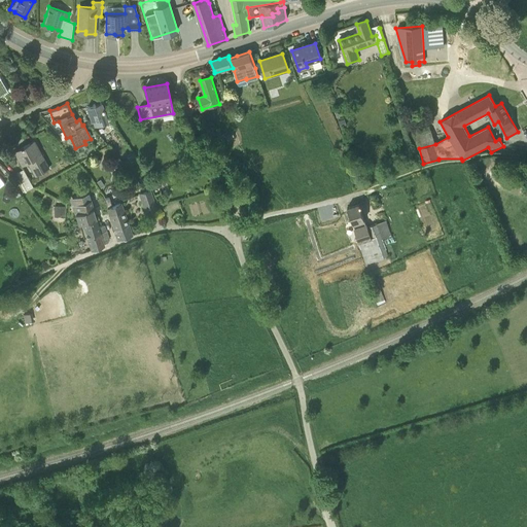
[(107,123),(105,117),(101,103),(86,107),(92,123),(93,121),(95,127),(107,123)]
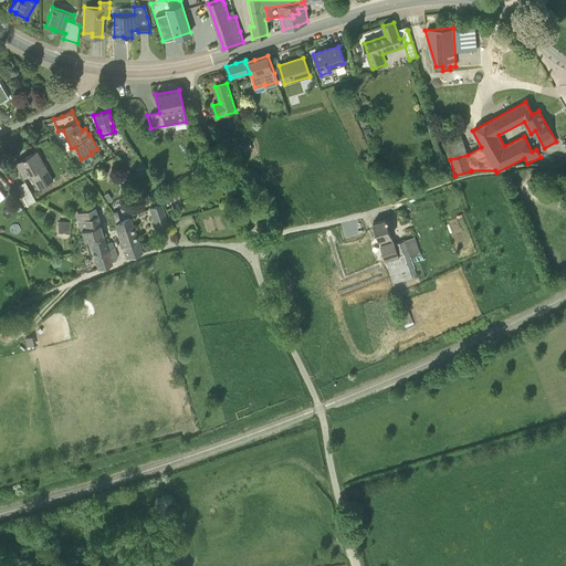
[(373,134),(370,127),(364,129),(366,136),(373,134)]
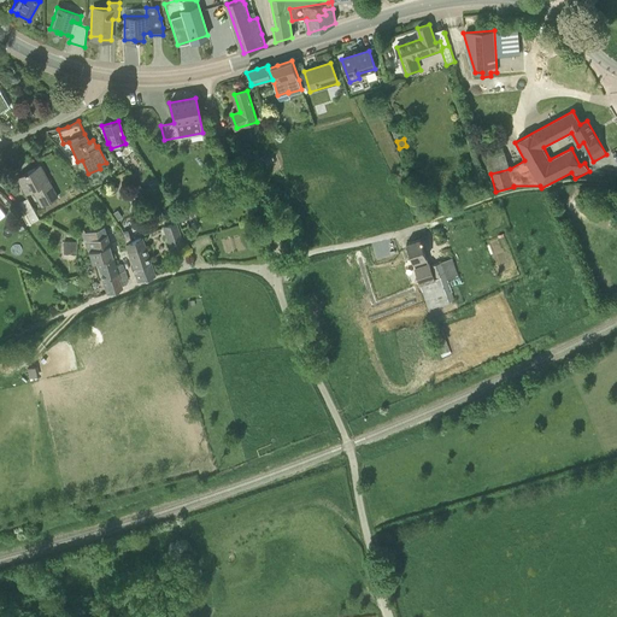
[(41,206),(57,197),(40,164),(39,165),(27,172),(27,171),(24,172),(24,174),(22,175),(16,177),(24,194),(33,191),(41,206)]
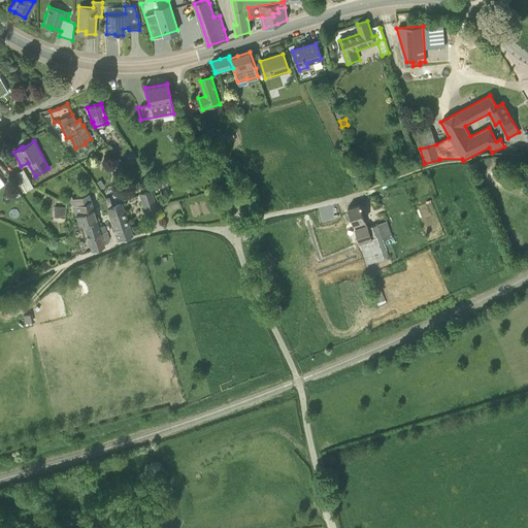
[(189,164),(187,159),(179,162),(182,167),(189,164)]
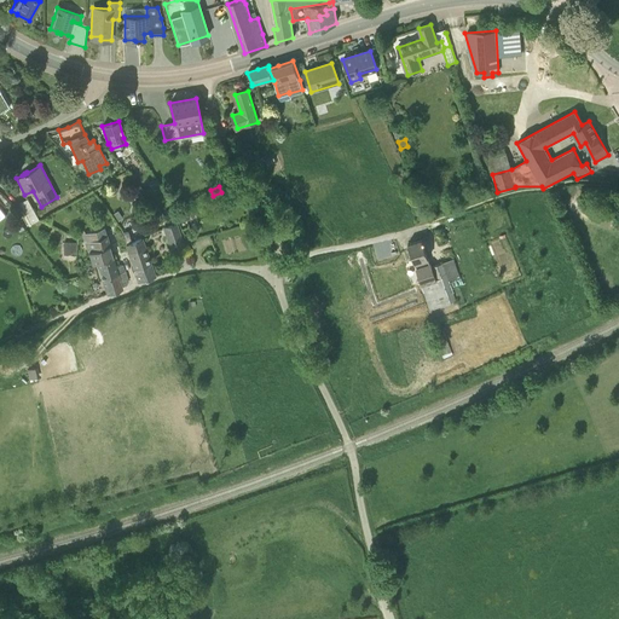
[(132,195),(136,201),(138,200),(143,197),(139,191),(134,194),(132,195)]
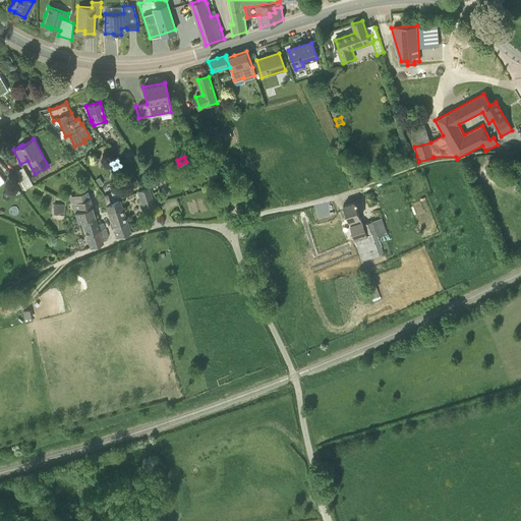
[(26,189),(33,185),(23,167),(16,170),(26,189)]
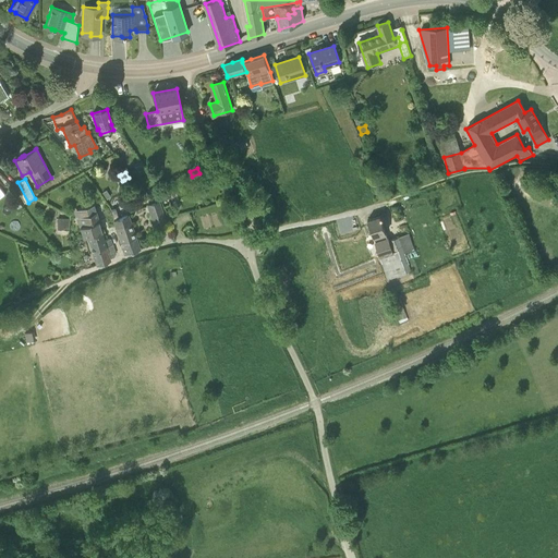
[(148,191),(153,196),(159,191),(155,185),(148,191)]
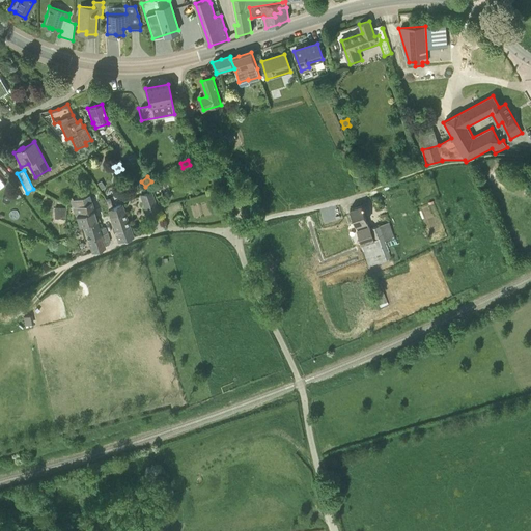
[(127,184),(131,189),(133,188),(137,185),(133,179),(129,183),(127,184)]
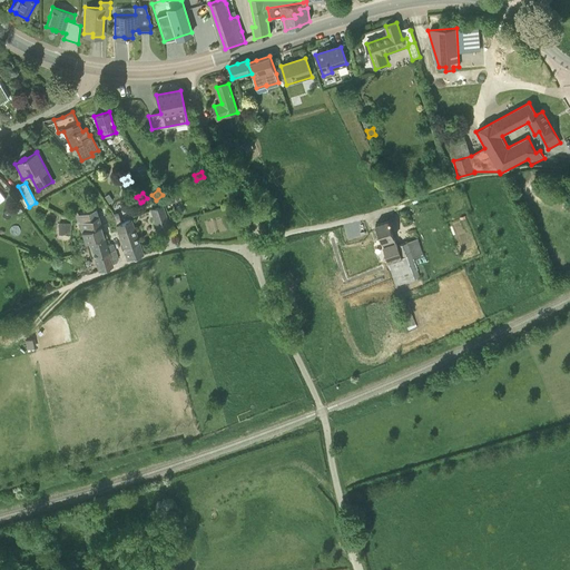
[(165,200),(167,206),(175,203),(172,197),(165,200)]
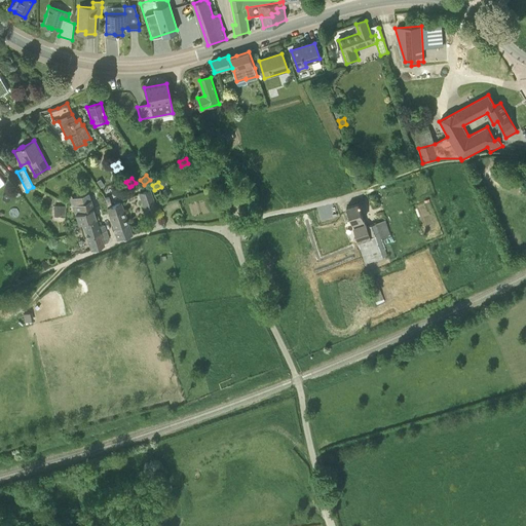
[(155,207),(149,191),(152,189),(150,184),(146,186),(147,190),(140,193),(145,211),(155,207)]
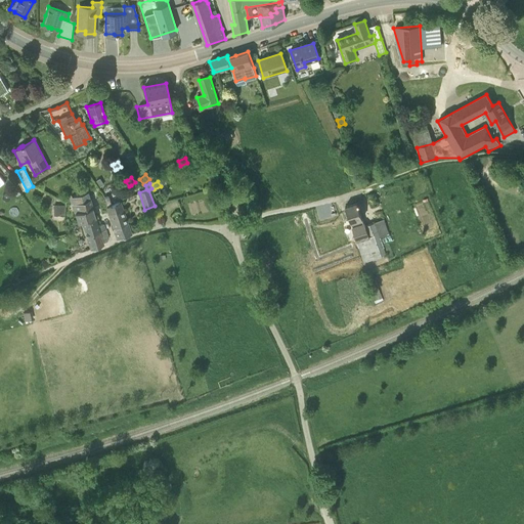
[(97,226),(89,199),(87,191),(69,198),(74,213),(75,212),(78,222),(81,221),(81,222),(94,217),(97,226)]
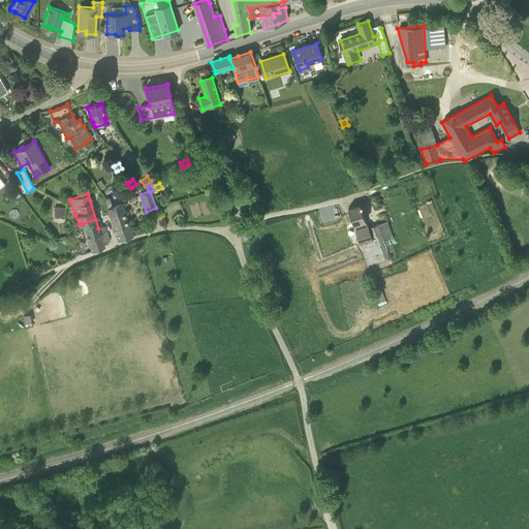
[(128,225),(121,204),(113,207),(110,197),(104,199),(115,228),(115,229),(128,225)]
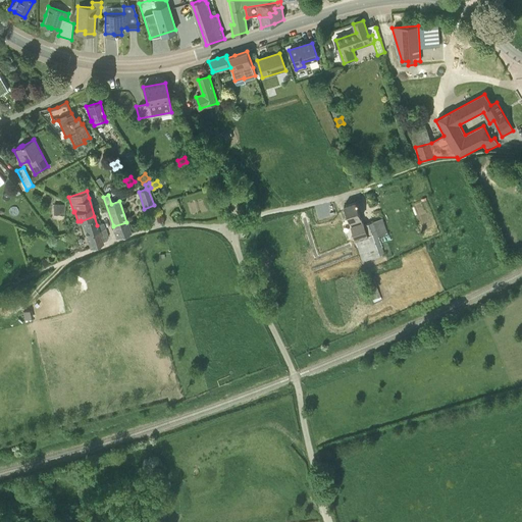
[(373,221),(363,224),(356,201),(345,205),(346,210),(353,231),(363,262),(384,254),(373,221)]
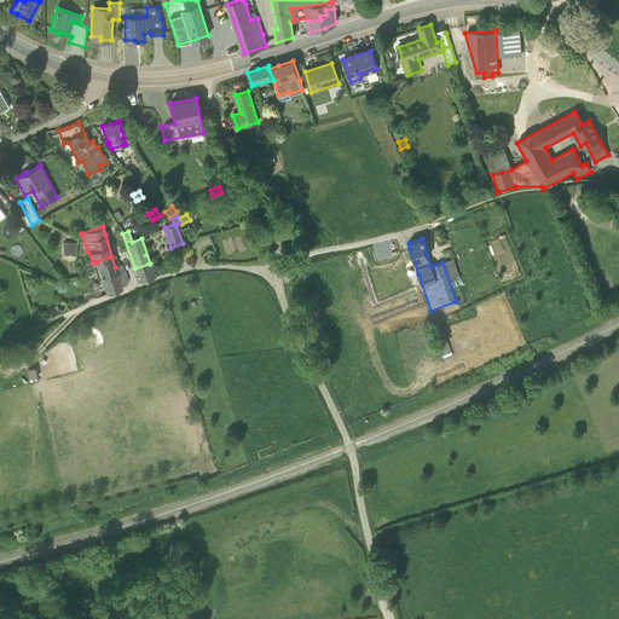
[(63,254),(76,254),(76,242),(64,242),(63,254)]
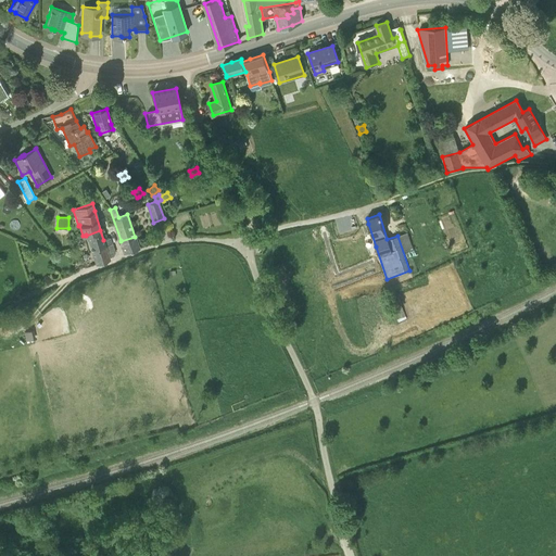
[(109,256),(103,240),(100,230),(86,236),(92,254),(97,264),(110,260),(109,256)]
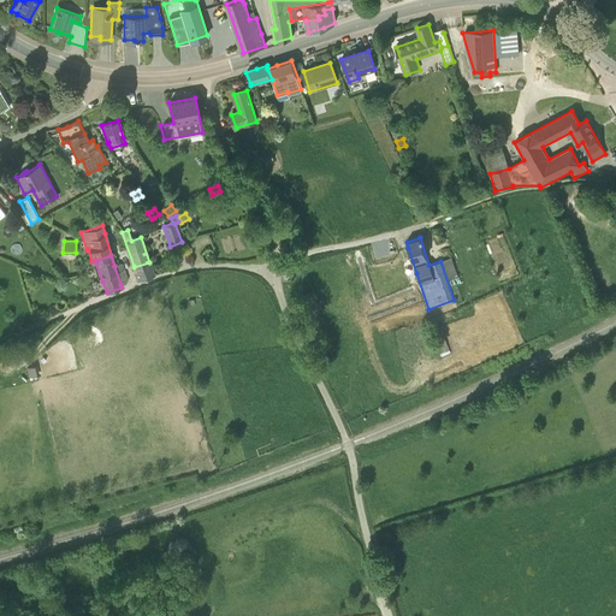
[(153,276),(149,264),(149,262),(134,267),(134,266),(130,267),(132,272),(136,271),(138,280),(153,276)]
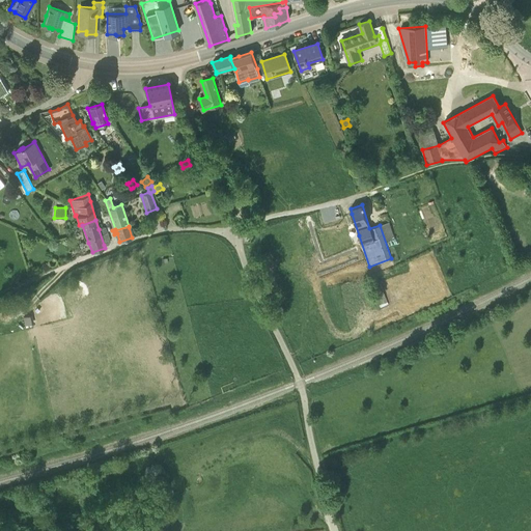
[(104,245),(110,243),(107,232),(106,232),(104,227),(99,229),(104,245)]
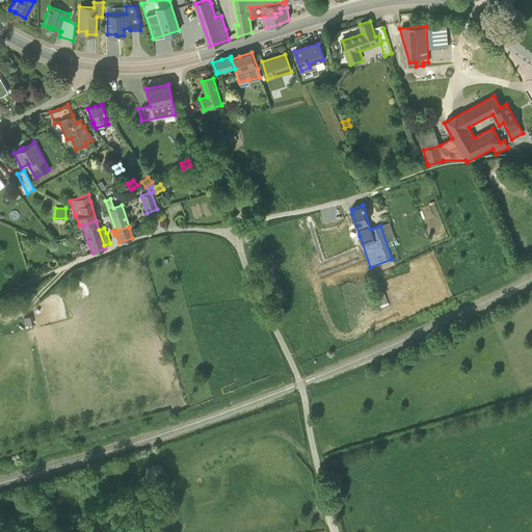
[(380,309),(384,307),(390,304),(384,292),(380,282),(378,282),(377,278),(375,280),(371,281),(372,285),(371,285),(374,295),(380,309)]
